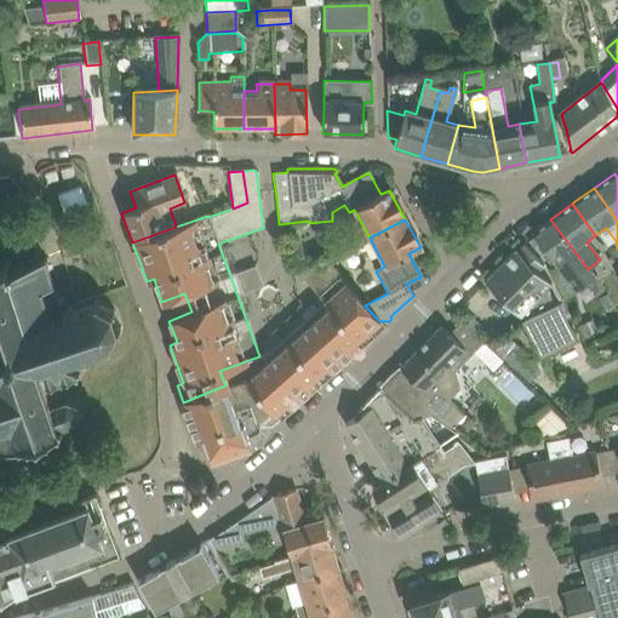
[(588,269),(550,219),(531,234),(574,291),(585,282),(587,284),(593,279),(591,278),(594,276),(588,269)]
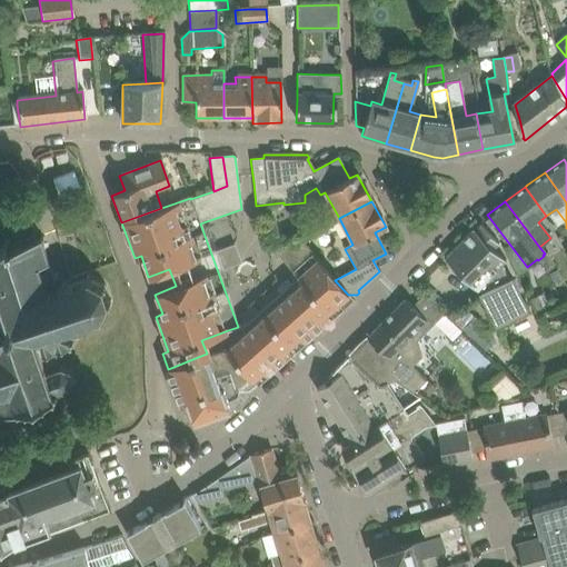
[(473,229),(444,259),(476,290),(477,288),(480,294),(479,295),(495,329),(528,312),(510,278),(509,278),(501,264),(505,260),(494,249),(498,244),(496,241),(480,226),(475,231),(473,229)]
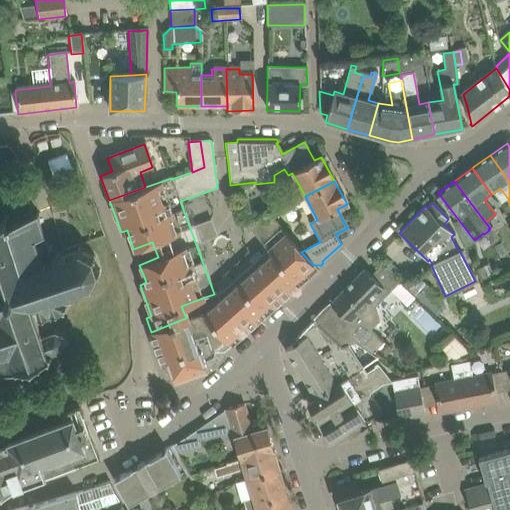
[(0,377),(2,376),(1,372),(15,368),(16,372),(19,371),(18,366),(44,358),(46,362),(49,361),(48,357),(51,356),(51,354),(59,351),(61,353),(62,351),(61,349),(63,345),(66,345),(66,342),(64,342),(62,337),(64,335),(62,333),(60,335),(55,332),(56,330),(51,330),(49,323),(50,322),(49,319),(59,316),(61,318),(63,317),(62,314),(64,307),(67,307),(68,304),(65,303),(62,296),(66,294),(67,297),(70,296),(69,293),(86,287),(89,290),(92,287),(89,285),(95,275),(99,275),(98,272),(95,272),(91,260),(94,258),(92,255),(89,258),(79,253),(79,249),(76,249),(75,253),(58,258),(57,255),(54,256),(55,259),(50,260),(37,218),(38,215),(36,213),(34,216),(5,226),(7,219),(3,217),(0,224),(0,377)]
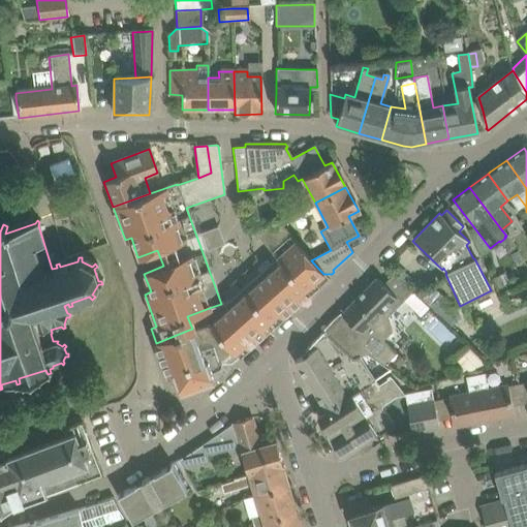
[(245,343),(249,348),(266,333),(261,328),(280,311),(284,316),(312,291),(326,278),(327,280),(329,279),(323,274),(311,260),(276,222),(254,234),(270,250),(267,253),(273,260),(270,264),(268,260),(249,277),(251,279),(233,297),(223,304),(222,303),(221,304),(212,307),(187,316),(192,329),(189,330),(156,343),(155,343),(156,346),(166,374),(173,371),(181,393),(211,382),(206,371),(217,367),(218,367),(219,366),(220,365),(220,364),(221,363),(221,362),(222,363),(224,361),(245,343)]
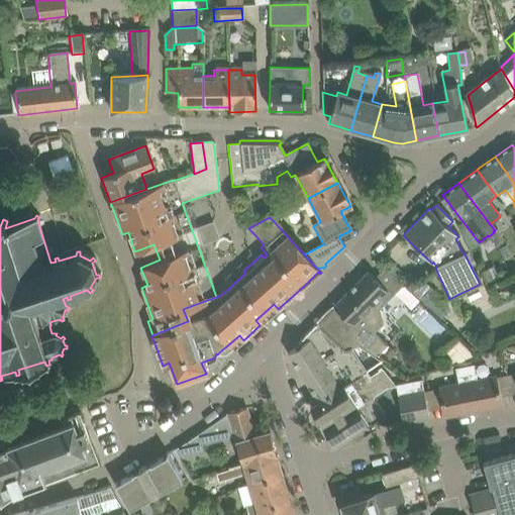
[(201,240),(219,238),(217,224),(199,226),(201,240)]
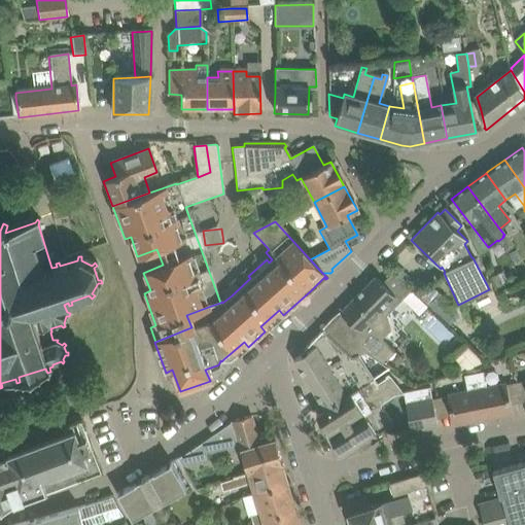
[(514,251),(505,254),(510,263),(517,258),(514,251)]
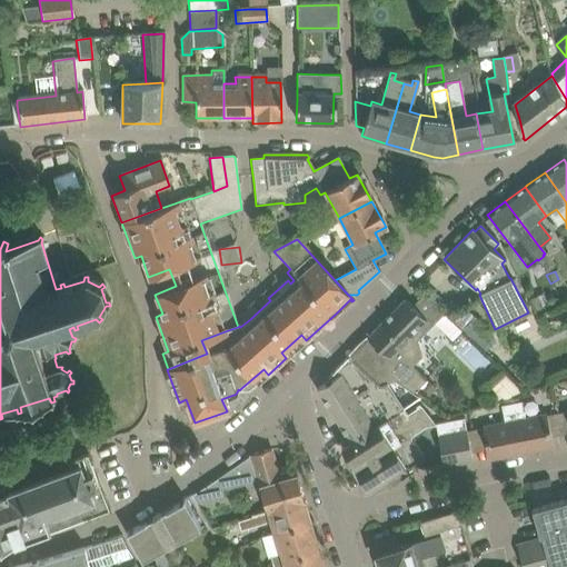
[(405,299),(366,338),(389,360),(397,354),(411,367),(421,357),(416,342),(436,322),(458,342),(465,336),(439,310),(423,295),(411,307),(405,299)]
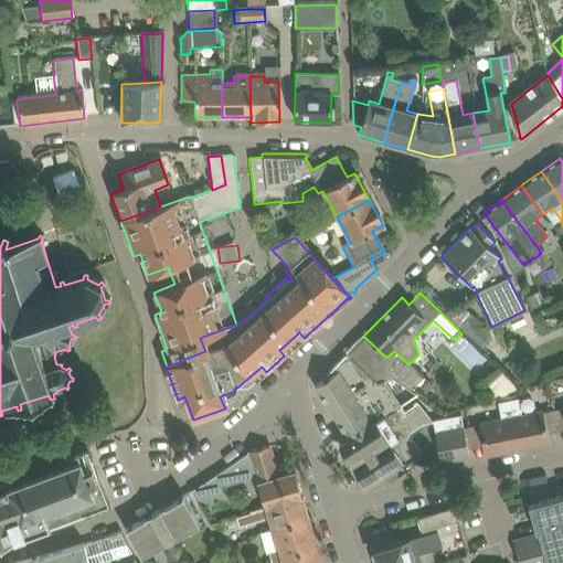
[(539,293),(526,298),(531,309),(543,304),(539,293)]
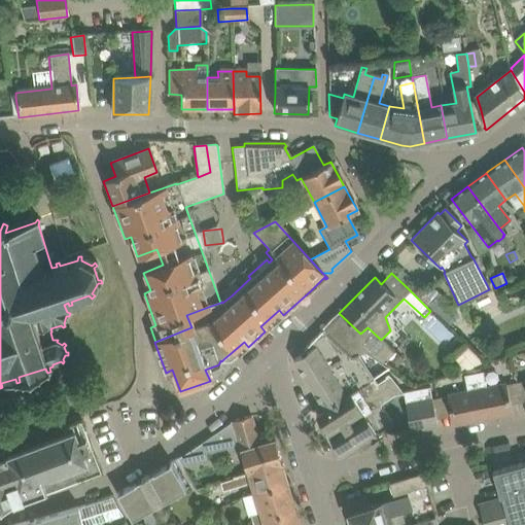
[(339,313),(322,330),(351,358),(364,353),(377,361),(389,349),(381,340),(368,327),(360,334),(339,313)]
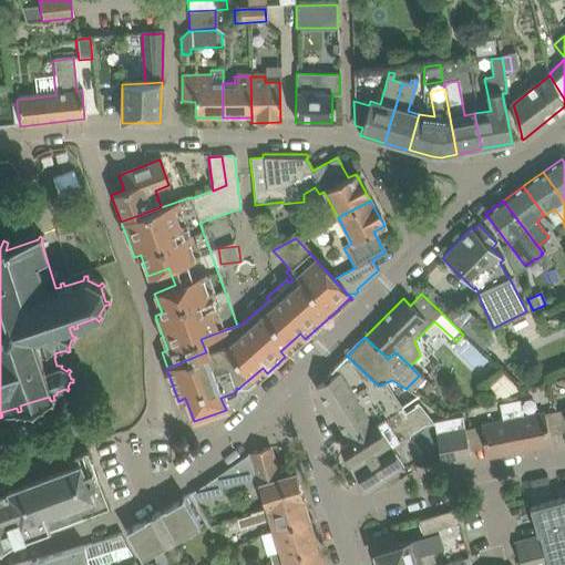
[(378,386),(347,356),(327,376),(329,379),(316,388),(319,392),(317,393),(348,442),(401,408),(419,396),(412,392),(423,379),(419,376),(406,389),(392,380),(378,386)]
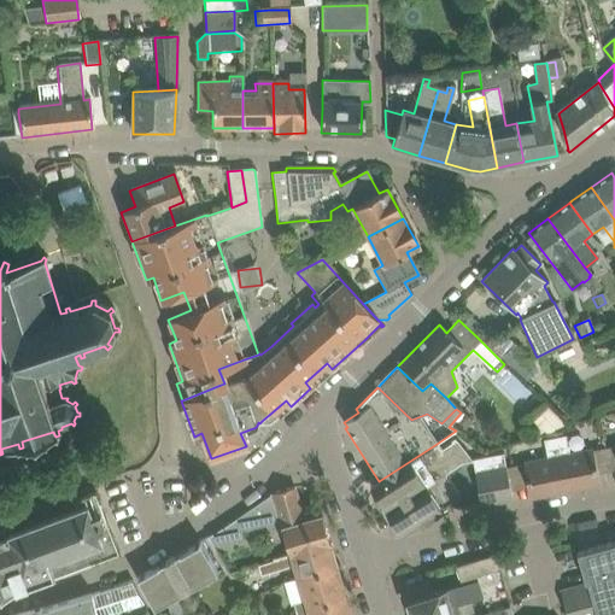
[(532,422),(544,435),(566,427),(546,408),(532,422)]
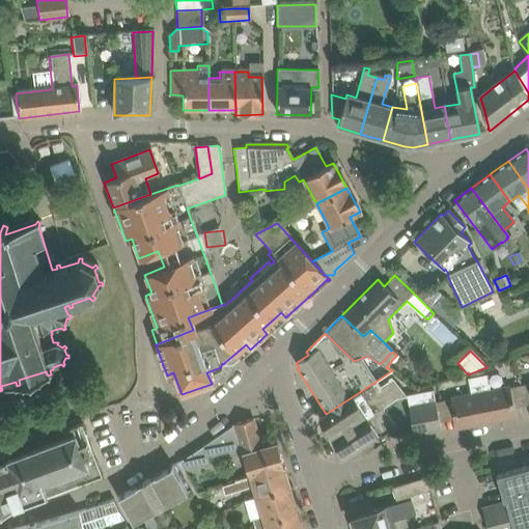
[(397,357),(389,366),(396,373),(405,364),(397,357)]
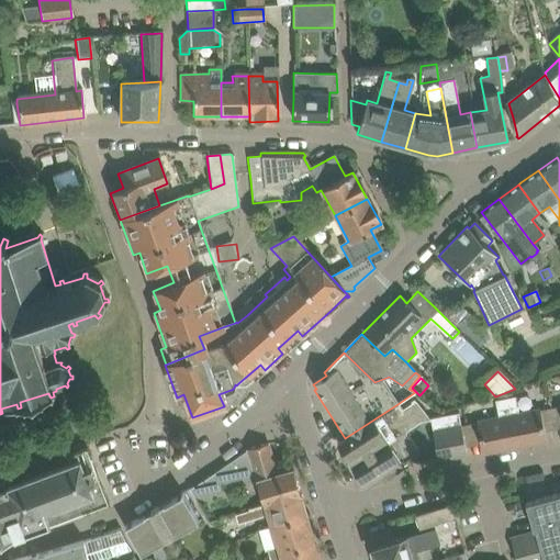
[(514,398),(504,400),(514,449),(546,443),(544,433),(539,410),(517,414),(514,398)]
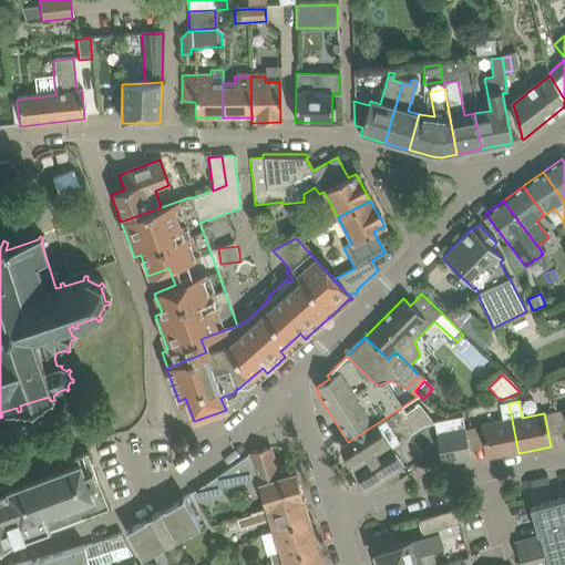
[(480,425),(481,428),(484,449),(486,460),(519,453),(509,403),(499,404),(502,421),(480,425)]
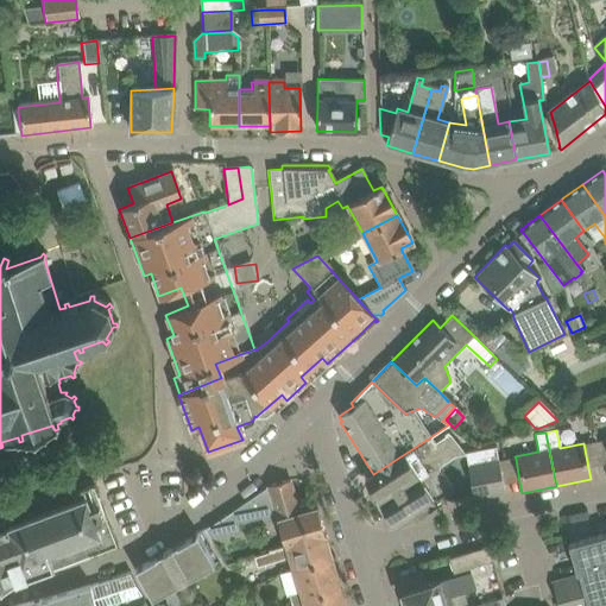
[(373,474),(371,475),(374,480),(374,484),(385,500),(429,472),(429,473),(439,467),(447,462),(430,437),(373,474)]
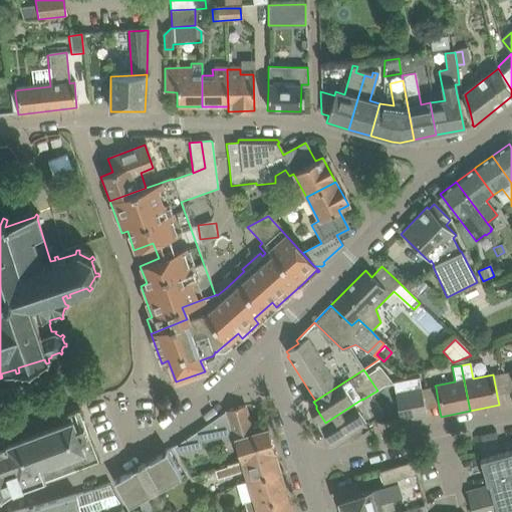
[(419,378),(406,380),(413,420),(426,418),(424,410),(421,390),(419,378)]
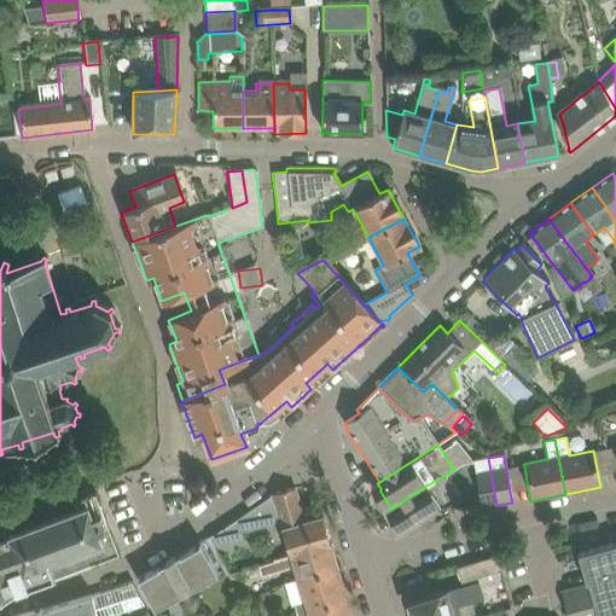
[(472,462),(476,484),(481,509),(497,505),(488,458),(472,462)]
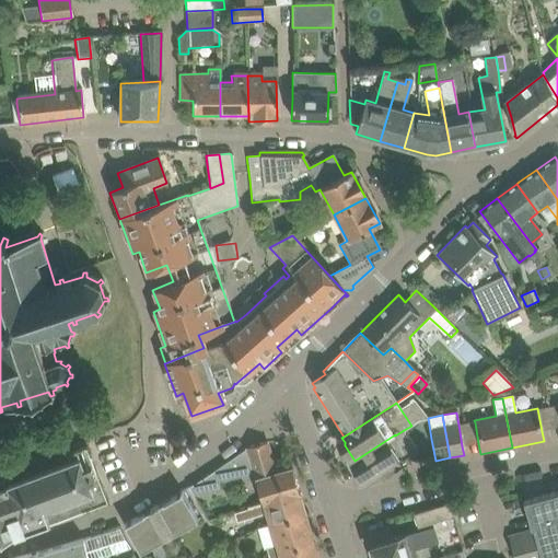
[(395,434),(355,461),(364,477),(371,478),(373,477),(374,478),(385,471),(386,473),(390,474),(409,462),(406,458),(418,451),(404,430),(395,436),(395,434)]
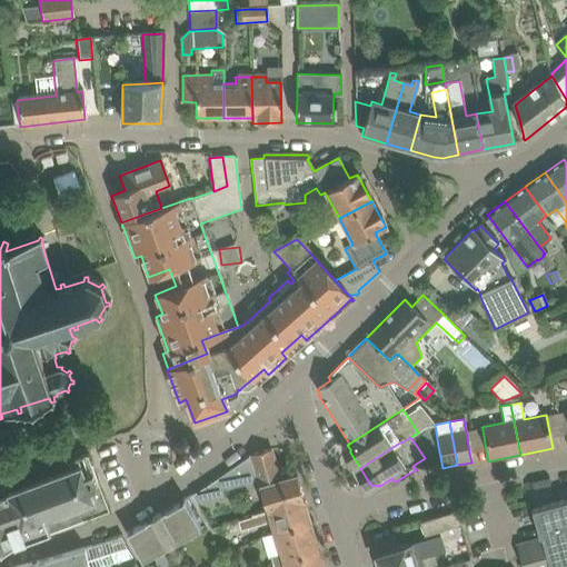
[(269,450),(249,456),(257,480),(266,511),(266,514),(304,501),(296,476),(279,480),(269,450)]
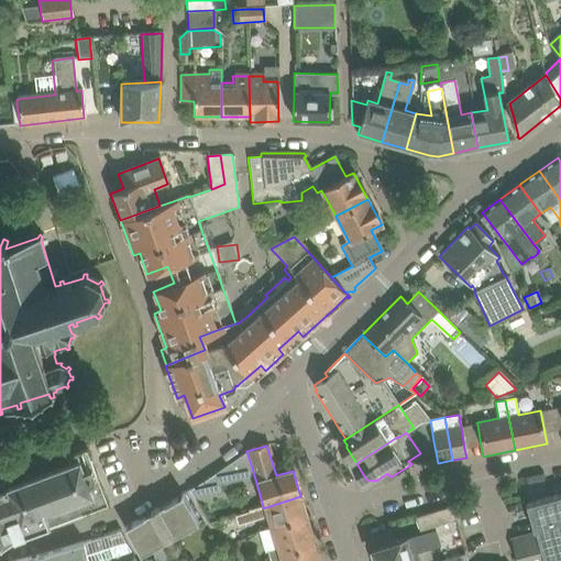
[(0,545),(107,505),(86,451),(74,454),(77,463),(7,491),(8,492),(0,494),(0,545)]
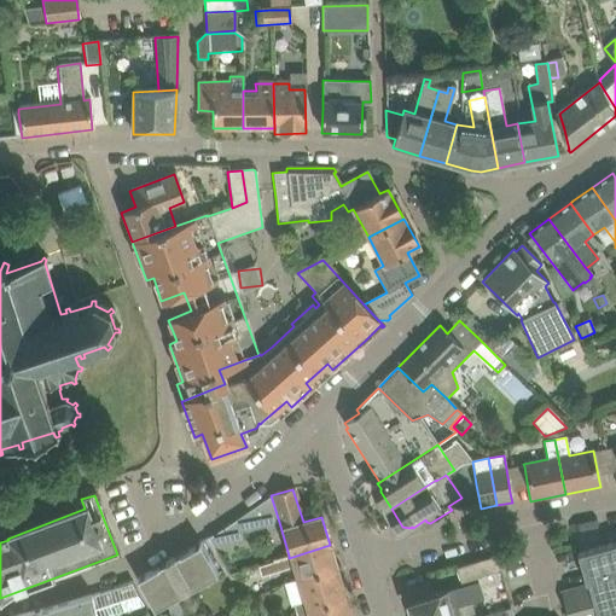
[(234,521),(207,539),(213,547),(214,546),(208,539),(219,532),(226,544),(240,539),(239,534),(279,522),(271,495),(234,521)]
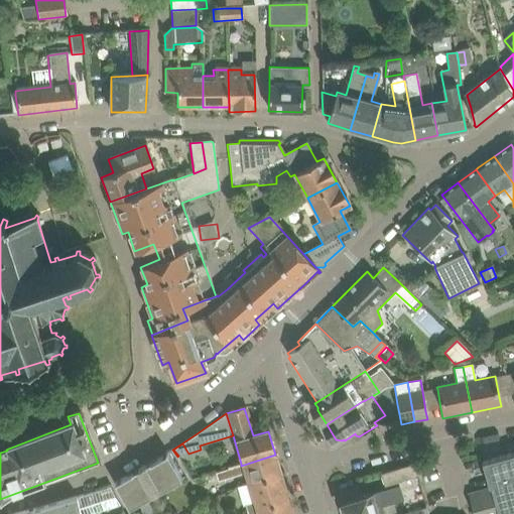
[(131,474),(114,484),(123,501),(128,509),(139,503),(144,500),(181,479),(175,470),(166,453),(164,454),(165,455),(149,464),(152,469),(148,471),(147,470),(147,469),(145,468),(143,467),(141,467),(140,468),(139,469),(138,470),(137,471),(137,474),(137,475),(138,476),(134,479),(131,474)]
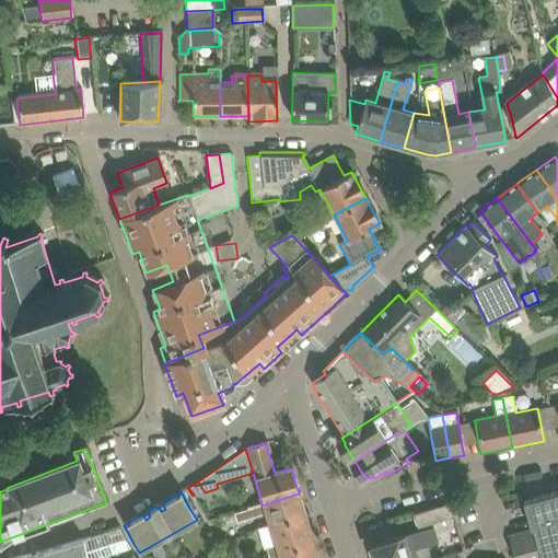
[(557,557),(557,492),(522,502),(530,531),(537,557),(557,557)]
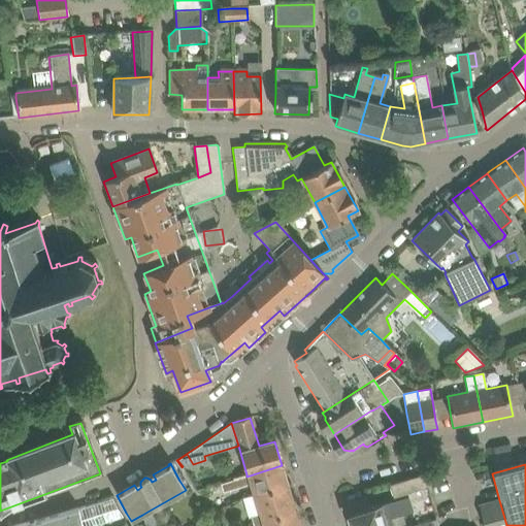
[(247,477),(247,474),(232,479),(232,480),(220,484),(222,492),(250,484),(253,494),(287,484),(282,465),(247,477)]
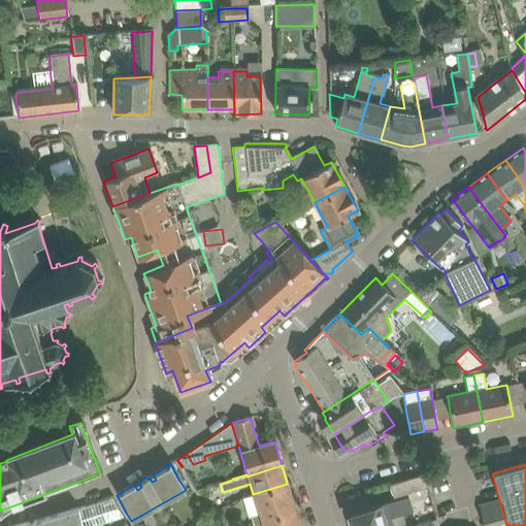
[(393,502),(349,516),(351,525),(403,525),(400,515),(412,512),(406,493),(425,487),(422,475),(388,486),(393,502)]
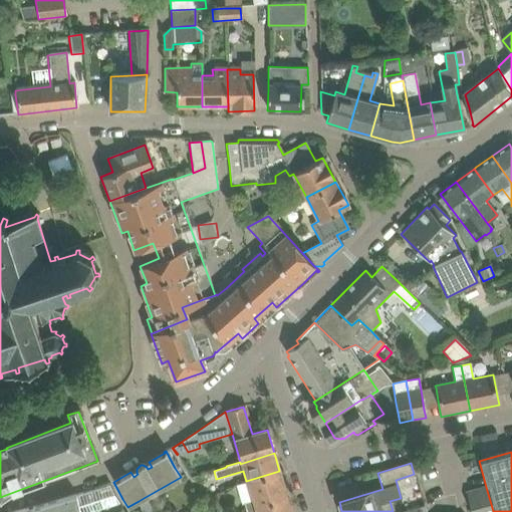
[(238,486),(245,511),(287,498),(280,473),(238,486)]
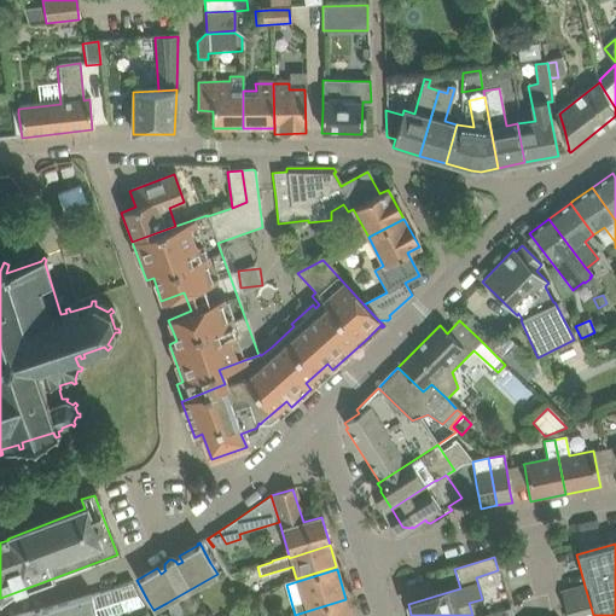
[(46,610),(21,615),(118,615),(118,614),(144,605),(132,583),(91,597),(46,610)]
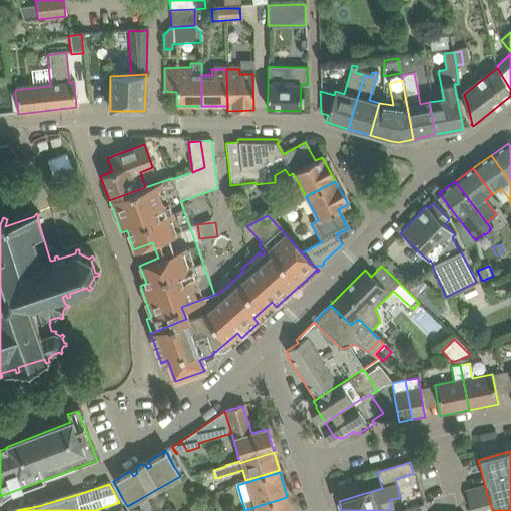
[(492,510),(485,486),(464,492),(469,510),(492,510)]
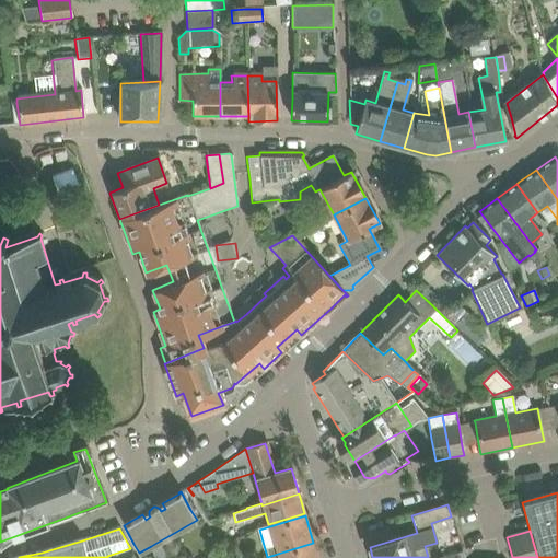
[(166,557),(161,548),(157,543),(151,546),(153,557),(166,557)]
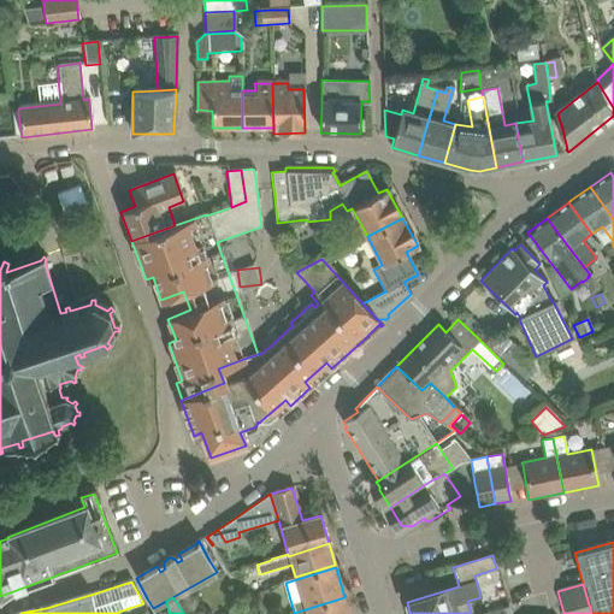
[(349,613),(344,597),(294,613),(349,613)]
